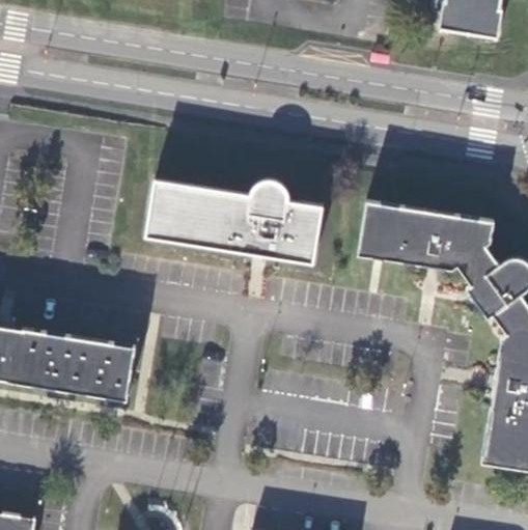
[(444,0),(440,31),(499,40),(503,11),(501,10),(502,0),(444,0)]
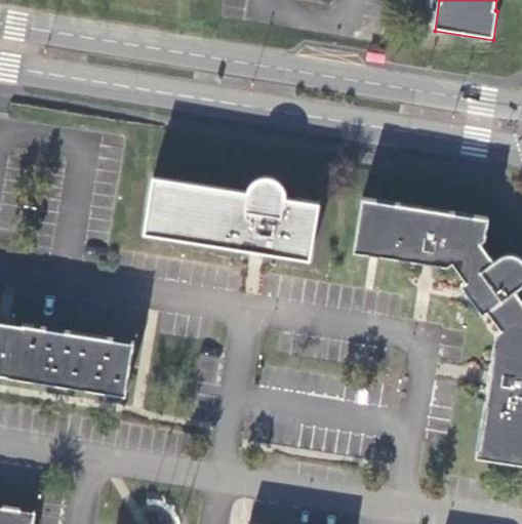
[(154,178),(145,234),(307,258),(318,205),(285,200),(286,195),(284,190),(280,185),(276,180),(271,178),(265,178),(258,180),(253,184),(249,188),(246,193),(154,178)]
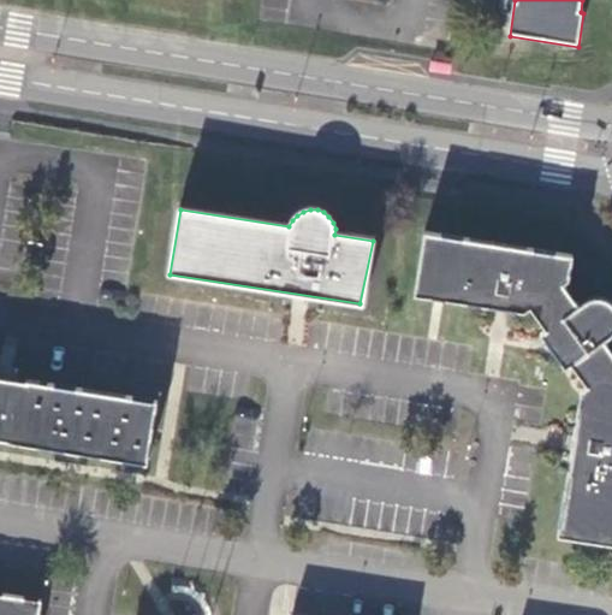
[(425,234),(415,296),(500,309),(524,314),(530,309),(547,331),(542,336),(565,370),(572,367),(587,389),(582,390),(575,442),(559,539),(611,545),(611,348),(607,342),(611,336),(611,302),(602,297),(593,297),(580,306),(565,285),(570,282),(572,256),(425,234)]
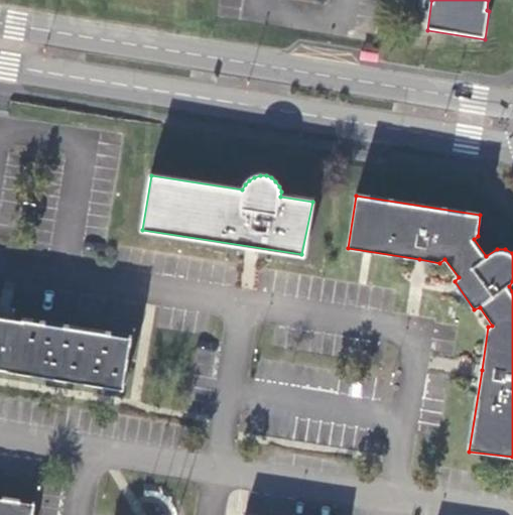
[(0,370),(15,373),(122,390),(131,338),(2,315),(0,315),(0,370)]
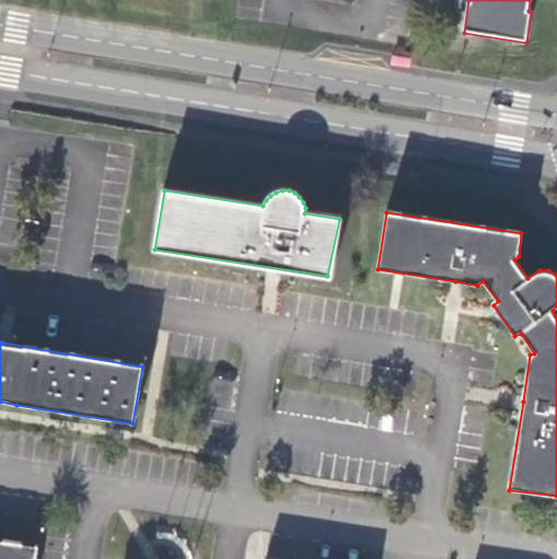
[(37,558),(39,547),(0,540),(0,558),(37,558)]
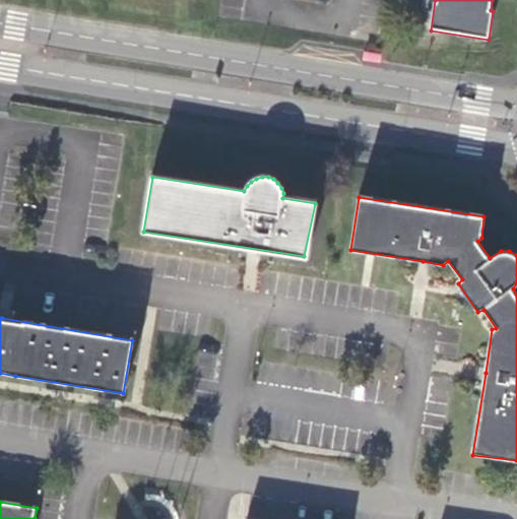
All buildings are outlined.
